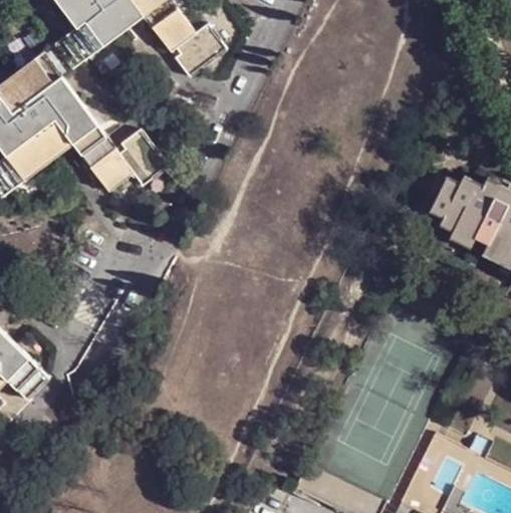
[(54,0),(75,28),(0,82),(0,150),(4,156),(0,158),(0,198),(72,145),(107,192),(133,175),(143,188),(168,170),(140,133),(120,147),(124,153),(119,156),(66,85),(149,26),(176,61),(182,57),(186,63),(180,67),(195,86),(232,58),(207,25),(195,33),(170,0),(54,0)]
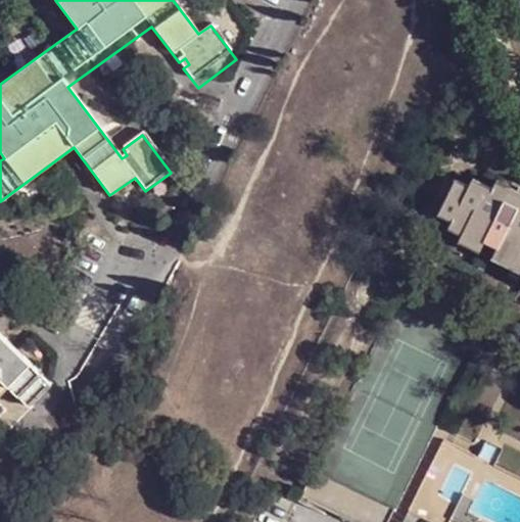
[(456,181),(439,215),(467,230),(464,240),(482,248),(487,238),(503,246),(499,256),(519,267),(519,191),(513,189),(506,194),(474,181),(470,189),(456,181)]
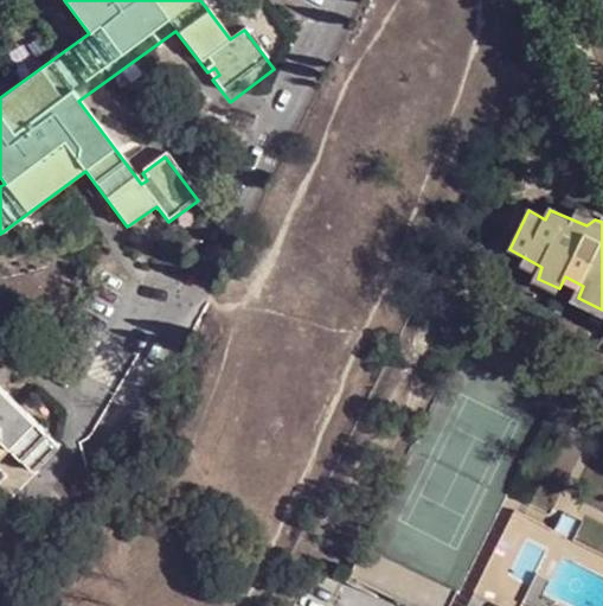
[(0,355),(6,350),(0,344),(0,459),(8,452),(20,463),(45,435),(0,390),(0,355)]
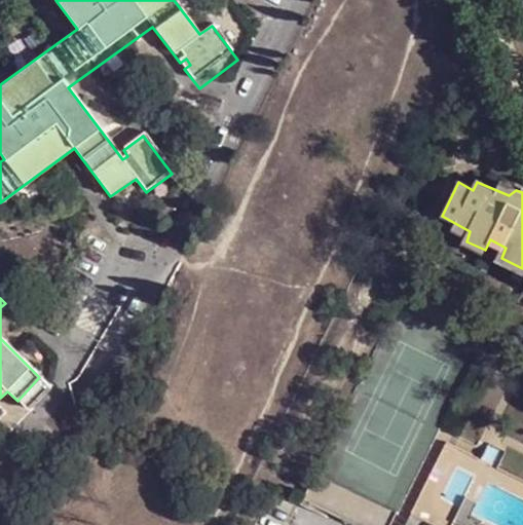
[(39,377),(17,401),(27,410),(49,387),(39,377)]
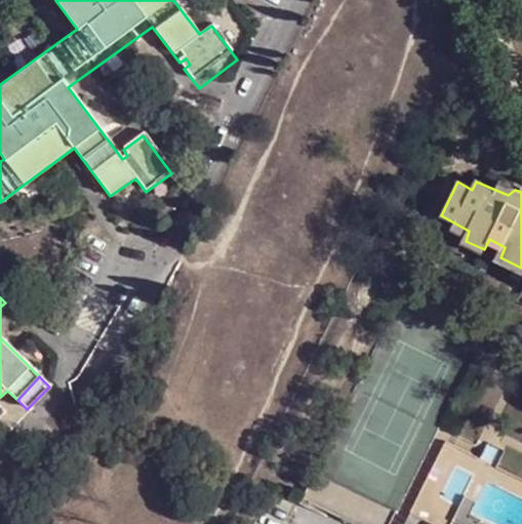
[(315,468),(302,496),(356,523),(390,523),(399,508),(315,468)]
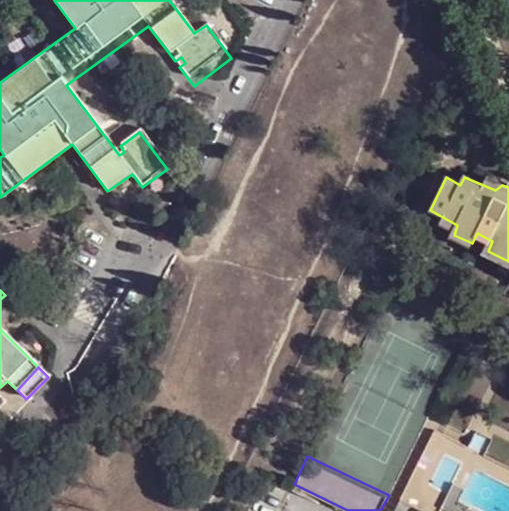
[(444,497),(438,510),(466,510),(467,509),(456,503),(462,491),(450,485),(444,497)]
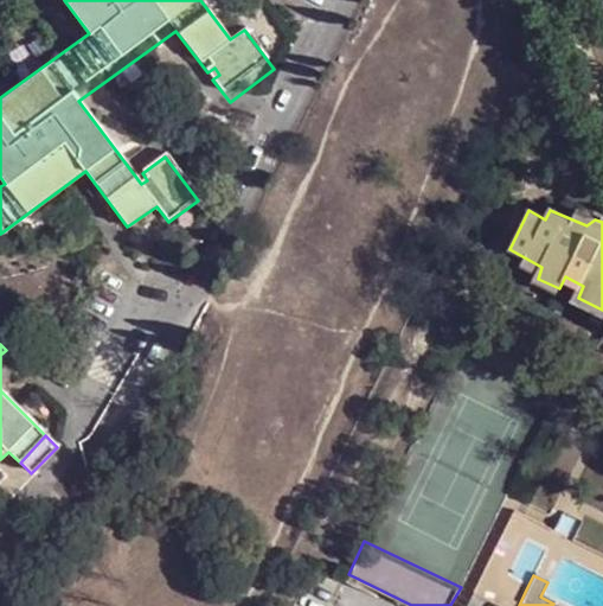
[(474,591),(466,605),(486,605),(489,599),(474,591)]
